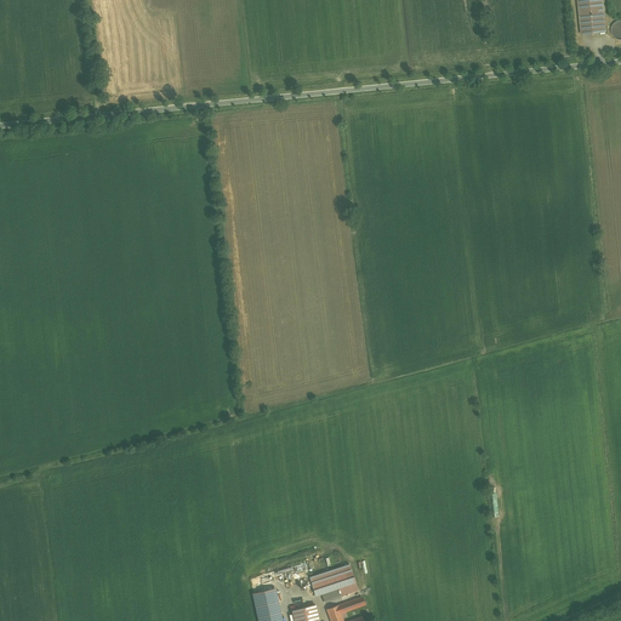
[(577,0),(581,34),(605,32),(602,0),(577,0)]
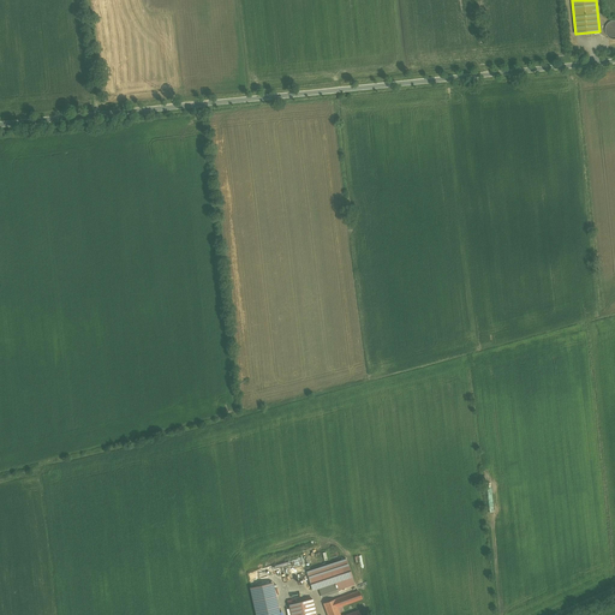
[(344,575),(340,561),(306,572),(312,590),(336,583),(336,584),(339,591),(348,587),(344,575)]
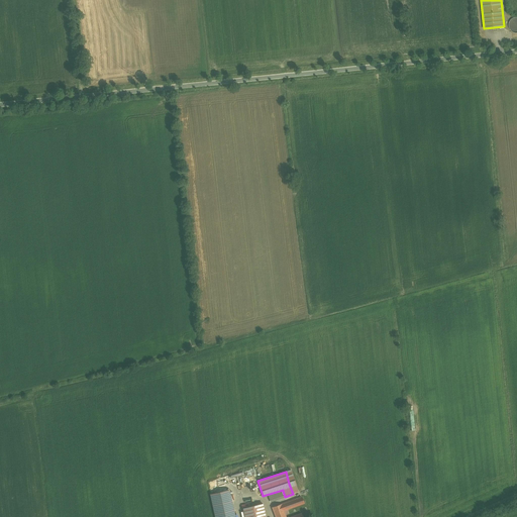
[(289,484),(293,494),(305,490),(301,480),(289,484)]
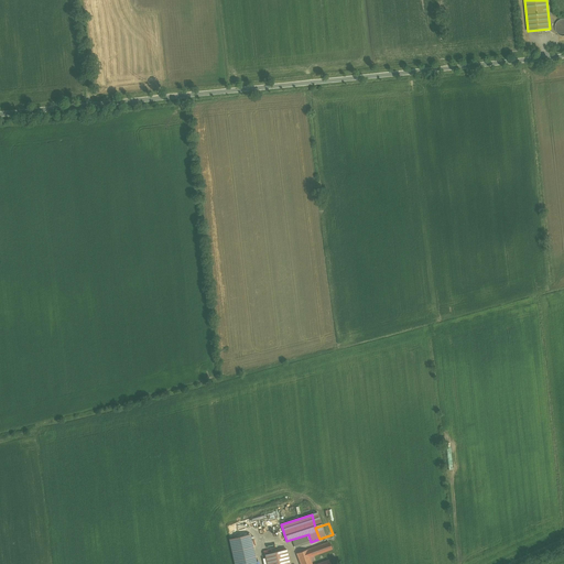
[(235,563),(258,563),(251,530),(250,530),(251,533),(230,538),(235,563)]
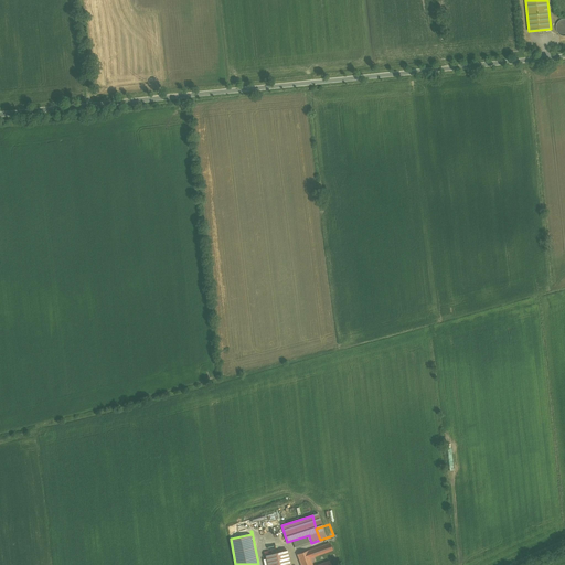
[(309,536),(292,542),(296,548),(311,543),(309,536)]
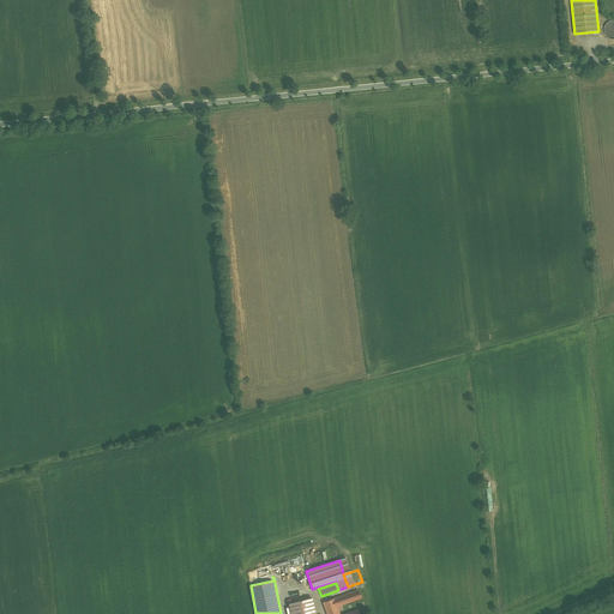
[(359,590),(324,602),(327,613),(339,613),(338,611),(337,607),(342,605),(361,597),(359,590)]
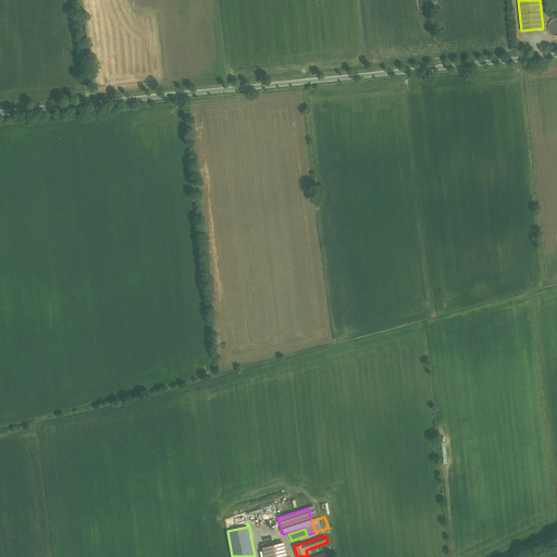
[(286,556),(284,543),(270,546),(272,556),(286,556)]
